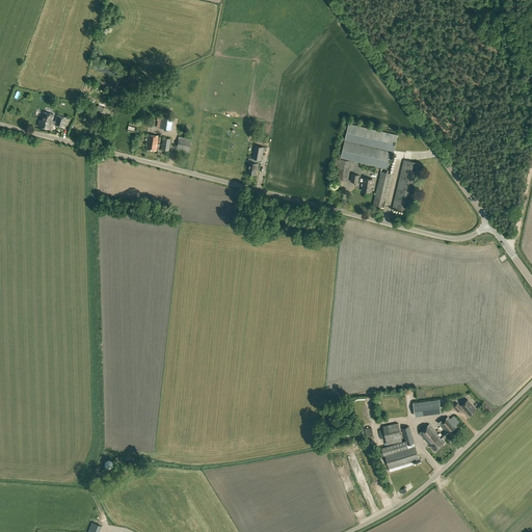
[(91,117),(97,121),(101,112),(108,116),(111,111),(104,107),(103,109),(98,106),(91,117)]
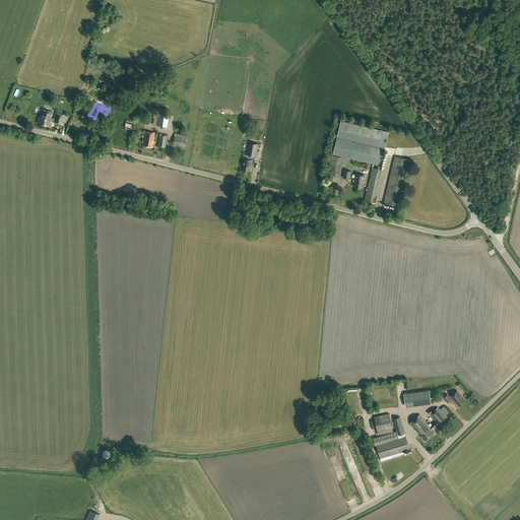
[(37,123),(48,126),(50,121),(62,124),(64,115),(55,113),(54,119),(51,118),(52,112),(42,109),(39,117),(37,123)]
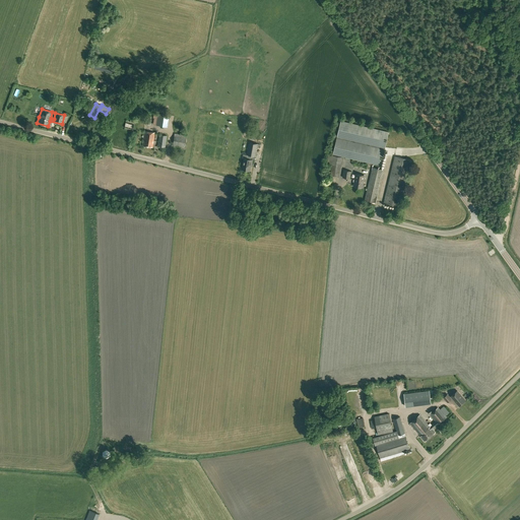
[(155,125),(167,127),(169,116),(156,114),(153,113),(153,117),(156,117),(155,125)]
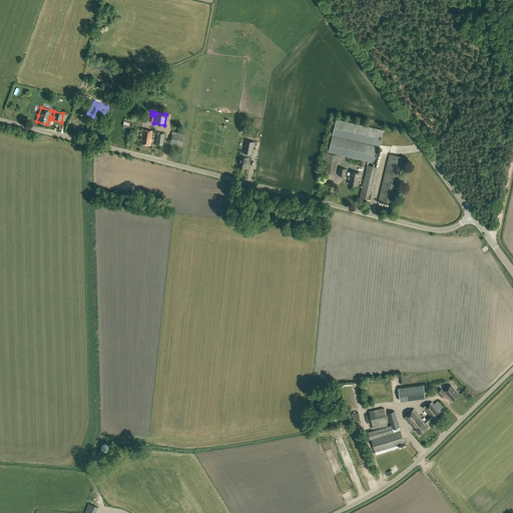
[(329,152),(376,163),(384,130),(337,118),(329,152)]
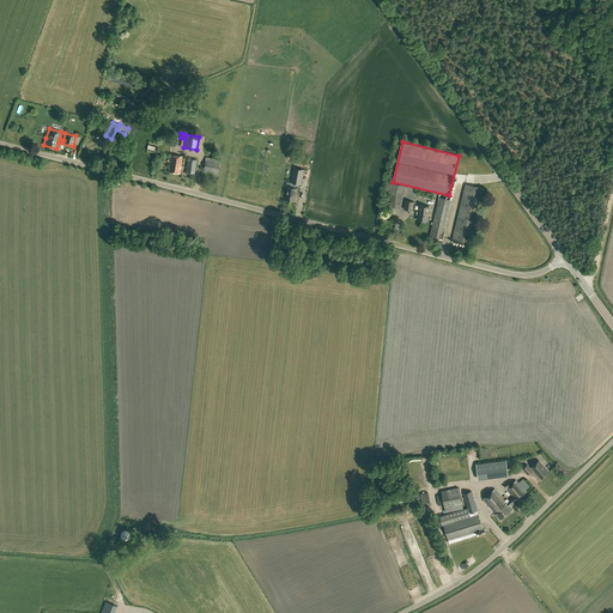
[(146,151),(157,153),(158,145),(149,143),(146,151)]
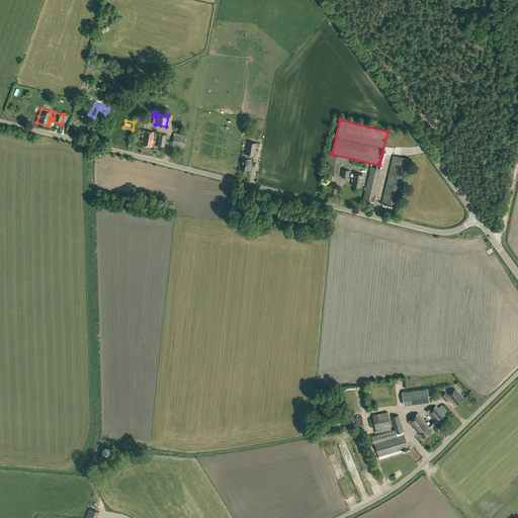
[(142,145),(152,147),(154,137),(155,133),(144,131),(142,145)]
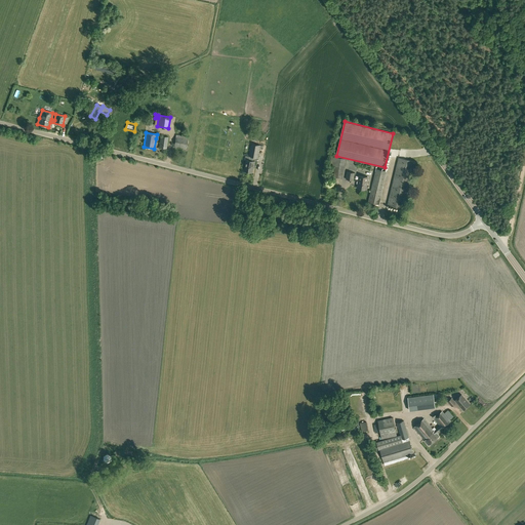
[(174,146),(187,148),(188,136),(176,134),(174,146)]
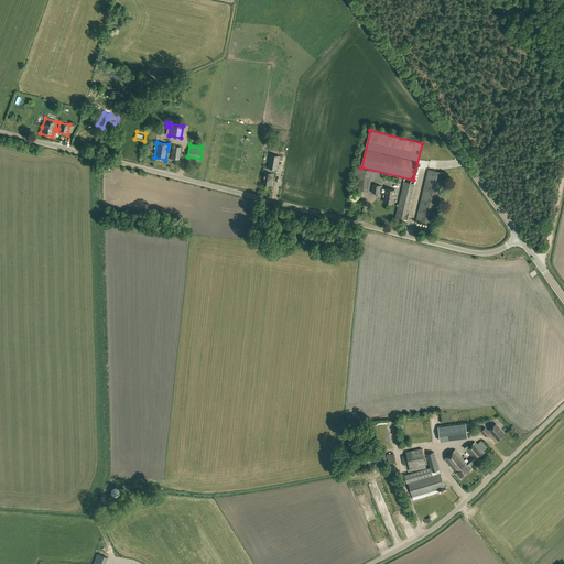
[(171,159),(179,160),(181,147),(172,145),(171,159)]
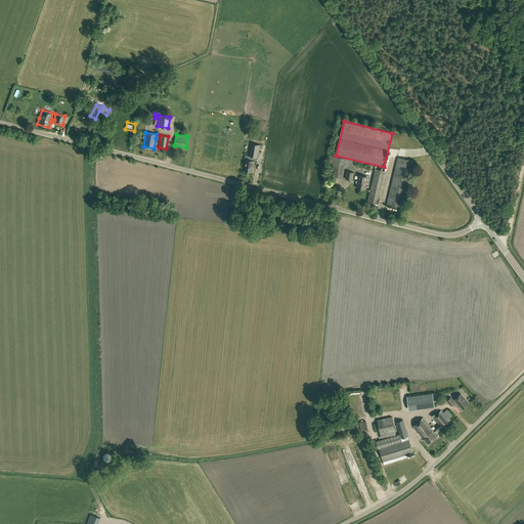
[(244,170),(252,172),(253,166),(254,166),(254,161),(252,161),(253,157),(258,158),(260,144),(251,143),(249,156),(250,157),(249,160),(246,160),(244,170)]
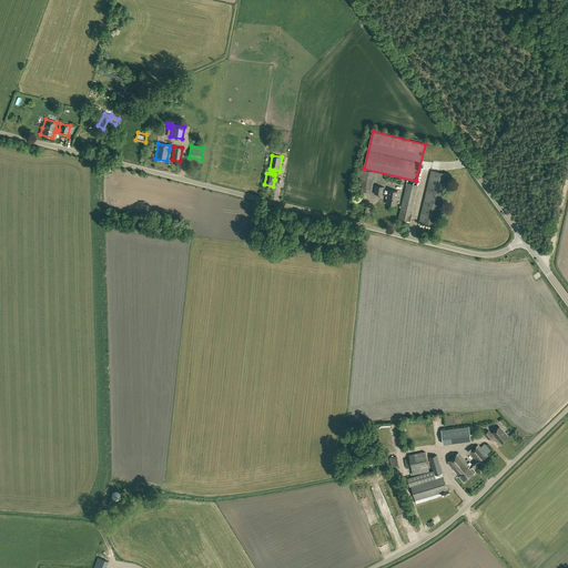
[(361,191),(371,193),(373,176),(374,172),(357,169),(356,178),(363,180),(361,191)]
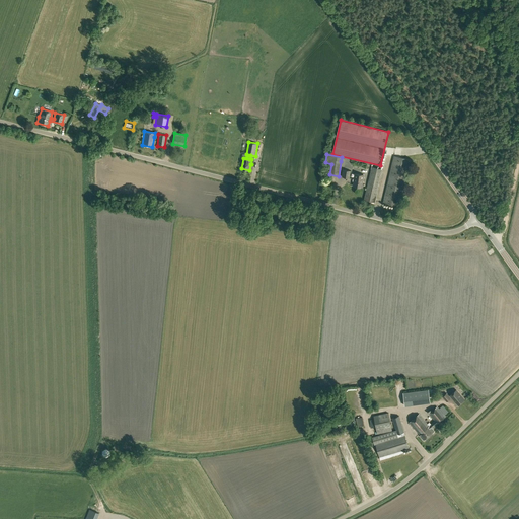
[(382,203),(400,208),(413,160),(393,156),(382,203)]
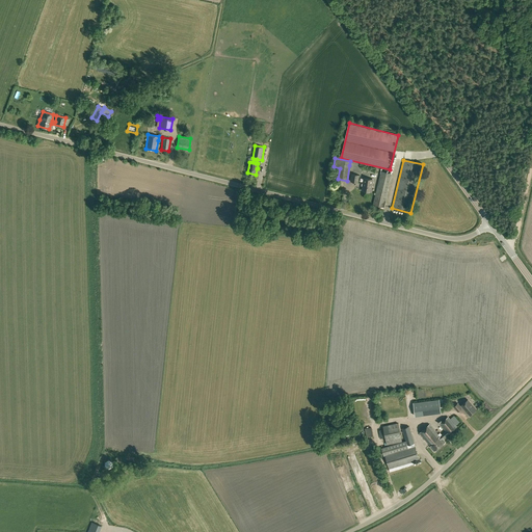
[(373,205),(386,208),(393,174),(380,170),(373,205)]
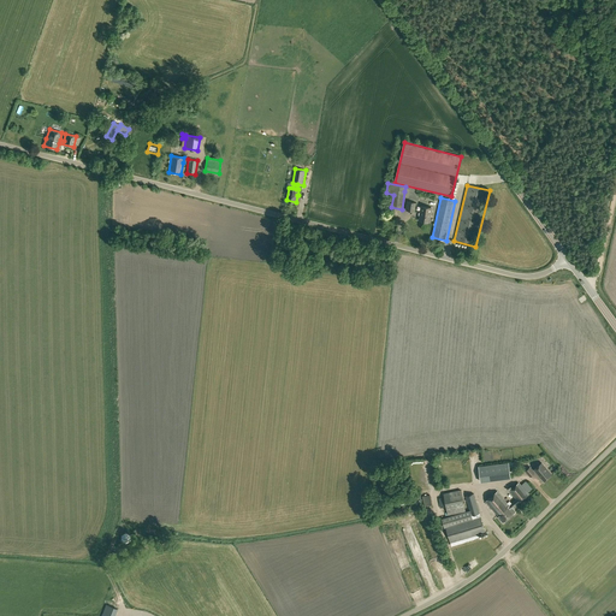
[(406,211),(415,212),(416,203),(407,201),(406,211)]
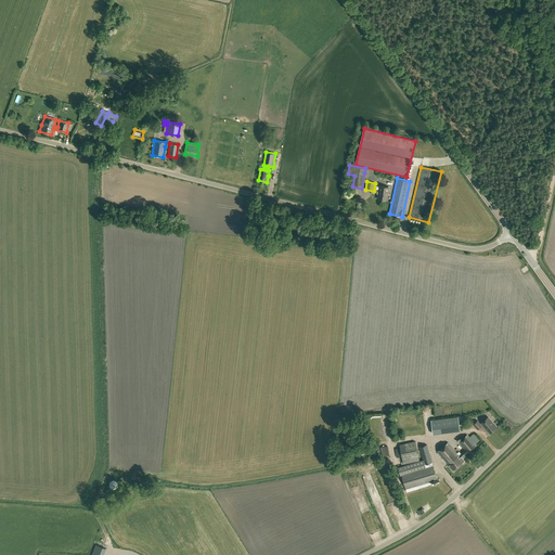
[(377,198),(387,201),(389,188),(379,185),(377,198)]
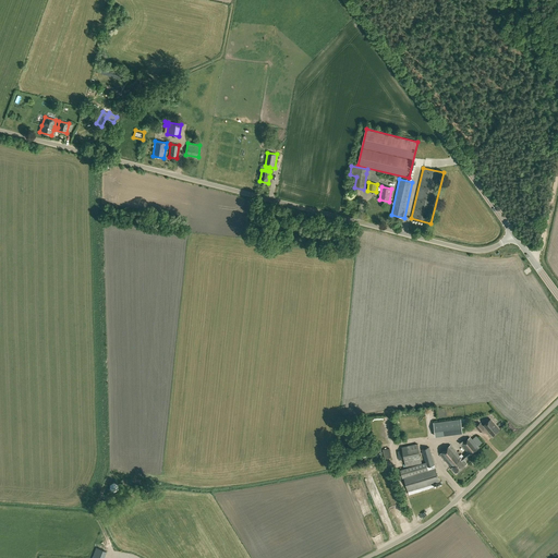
[(433,423),(435,436),(462,433),(461,420),(433,423)]
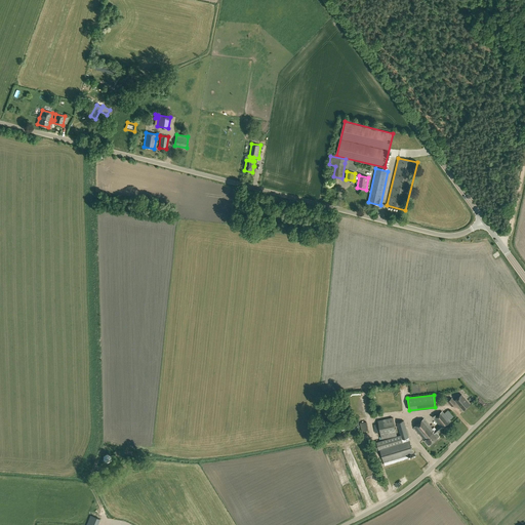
[(455,400),(463,409),(470,404),(461,395),(455,400)]
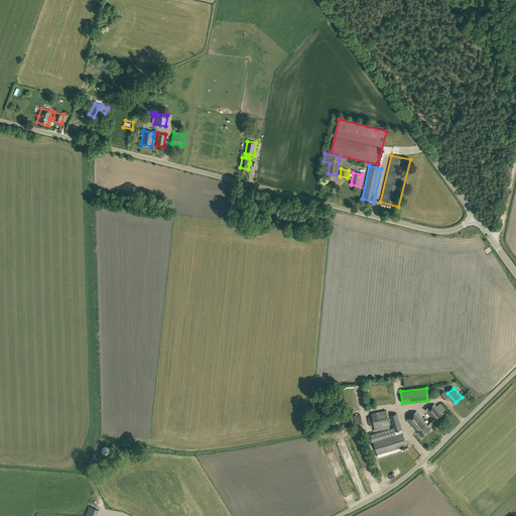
[(417,433),(421,437),(431,428),(429,425),(442,413),(434,404),(426,411),(431,417),(432,418),(428,421),(427,419),(425,421),(416,411),(406,420),(417,432),(417,433)]
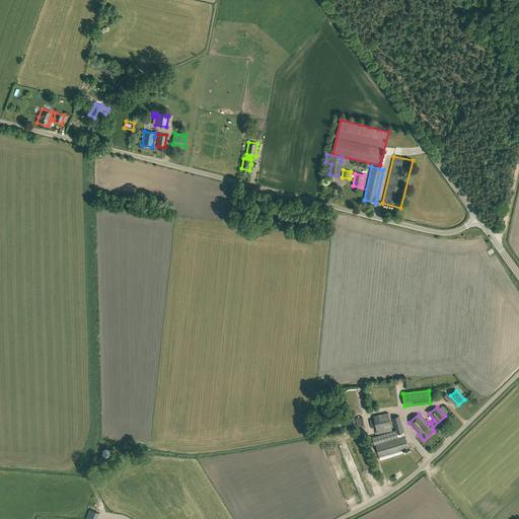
[(376,428),(377,434),(392,431),(389,416),(388,413),(374,416),(374,419),(369,420),(371,428),(376,427),(376,428)]
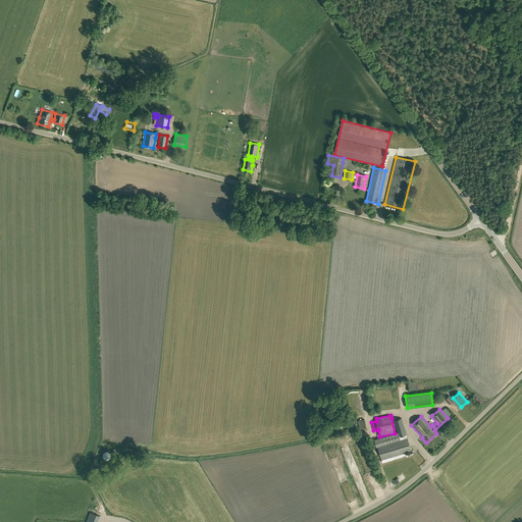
[(411,451),(402,418),(395,420),(398,432),(374,439),(376,447),(377,447),(382,462),(407,455),(406,453),(411,451)]
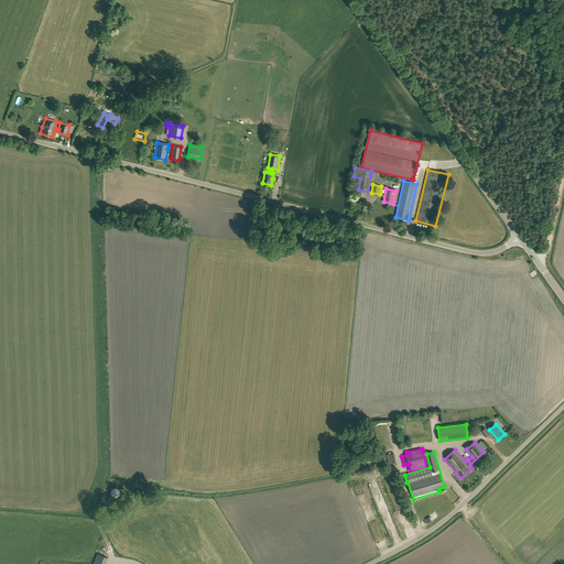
[(388,522),(393,520),(388,507),(381,510),(388,522)]
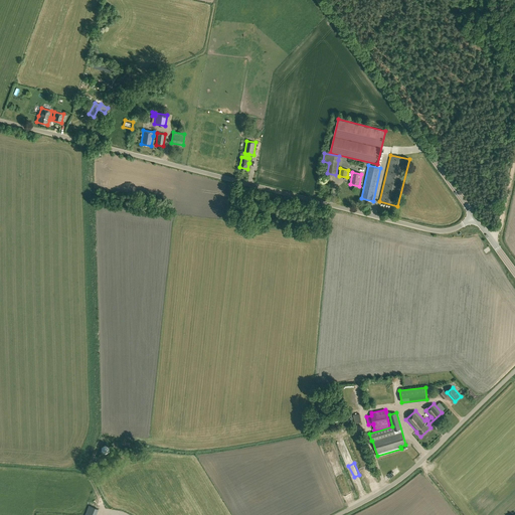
[(395,470),(389,476),(392,479),(398,474),(395,470)]
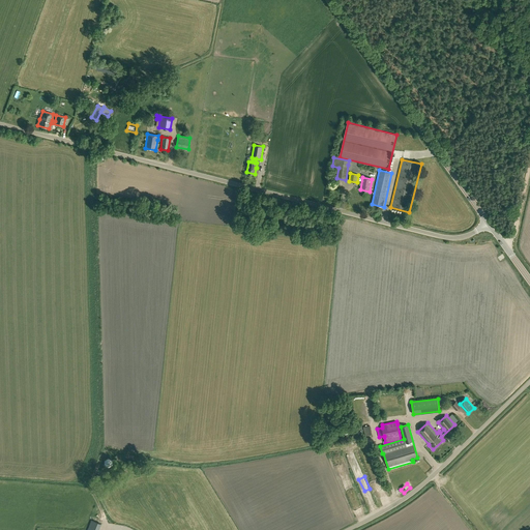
[(87,529),(98,529),(101,524),(91,520),(87,529)]
